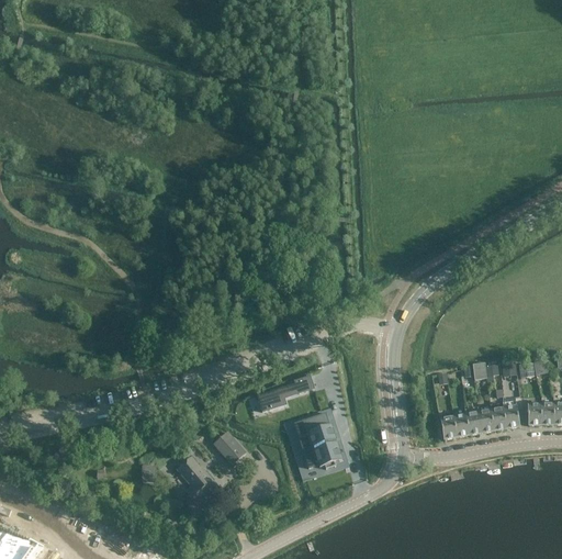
[(547,359),(535,361),(537,373),(549,371),(547,359)]
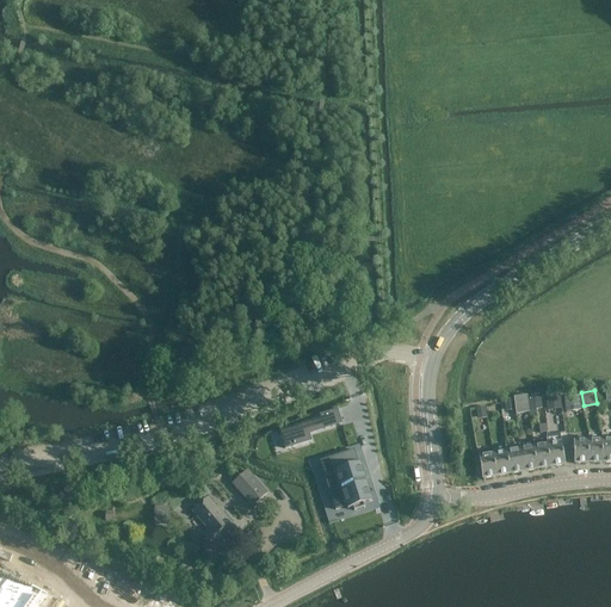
[(530,408),(529,396),(528,392),(513,395),(516,407),(516,412),(530,409),(530,408)]
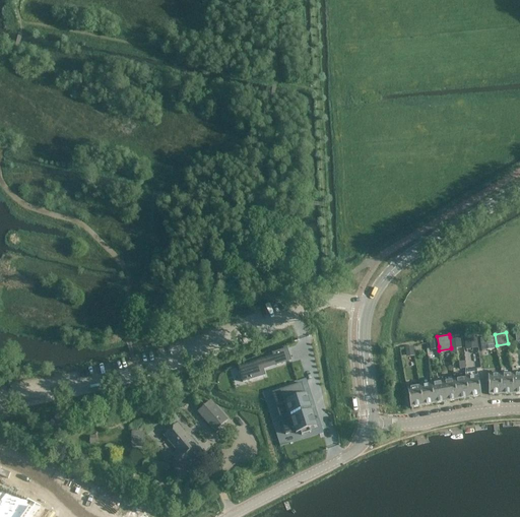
[(464,335),(466,346),(478,345),(476,334),(464,335)]
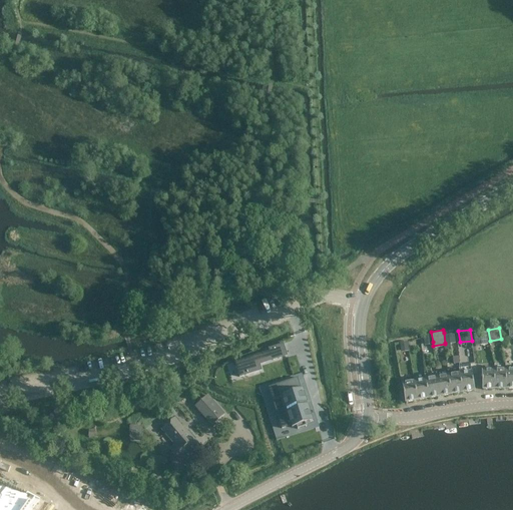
[(486,330),(474,332),(476,343),(488,342),(486,330)]
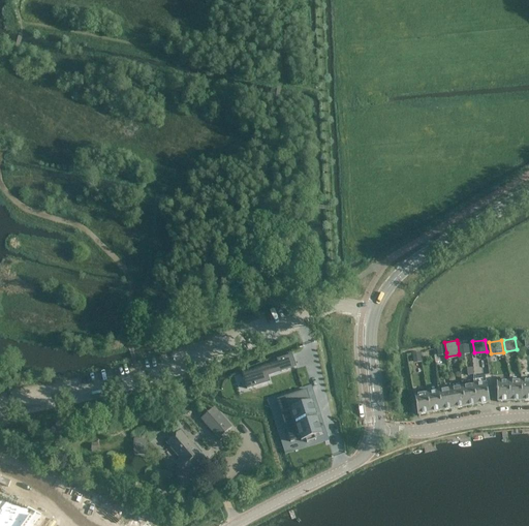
[(469,341),(458,343),(459,353),(470,351),(469,341)]
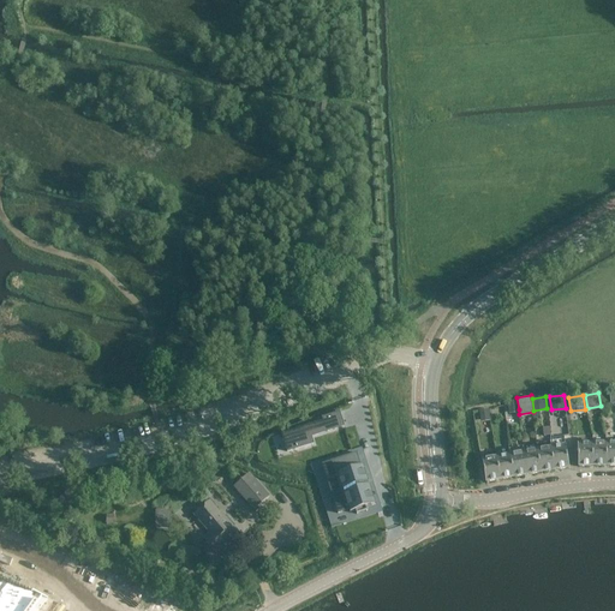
[(519,409),(517,397),(508,399),(509,411),(519,409)]
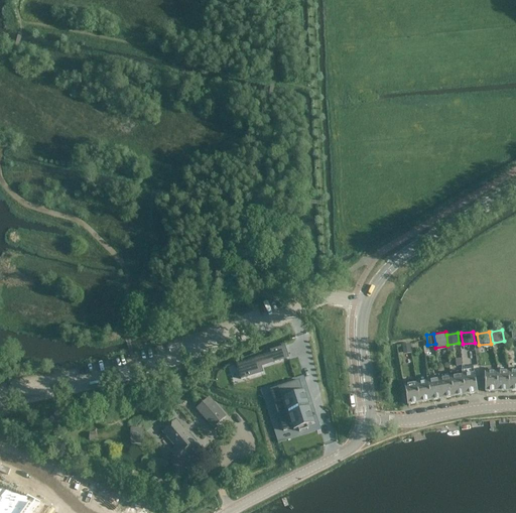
[(402,343),(403,350),(410,349),(409,342),(402,343)]
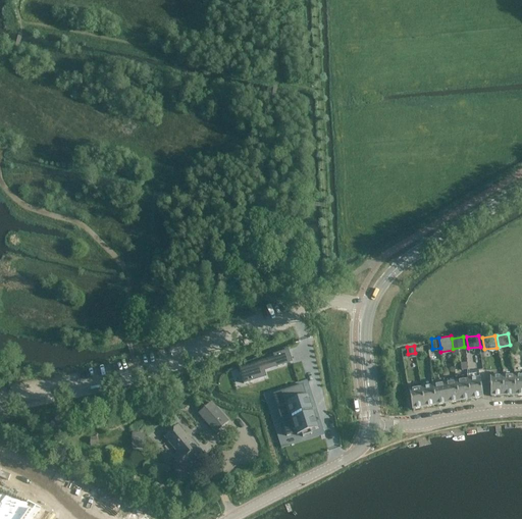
[(289,348),(273,352),(276,362),(281,361),(281,362),(292,359),(289,348)]
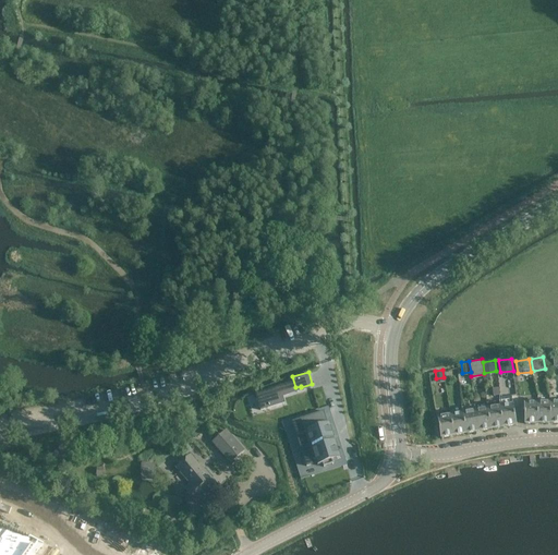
[(278,384),(255,391),(261,408),(283,400),(278,384)]
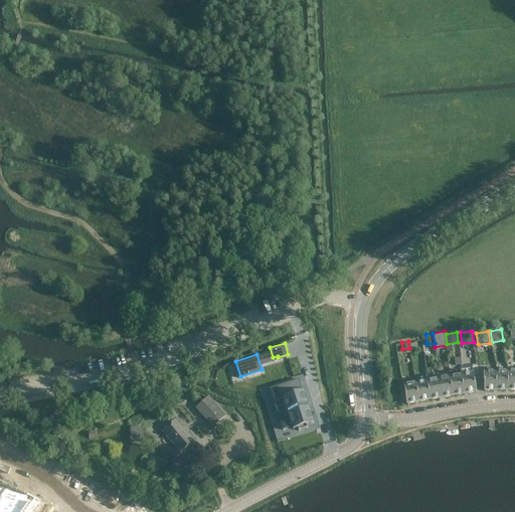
[(465,391),(462,373),(461,368),(450,370),(450,375),(453,393),(465,391)]
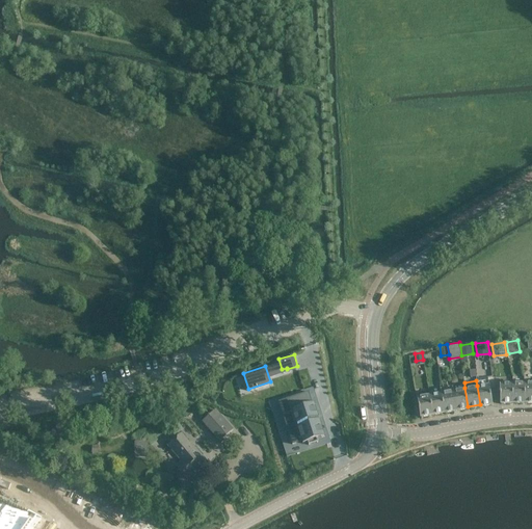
[(512,401),(512,381),(500,382),(501,402),(512,401)]
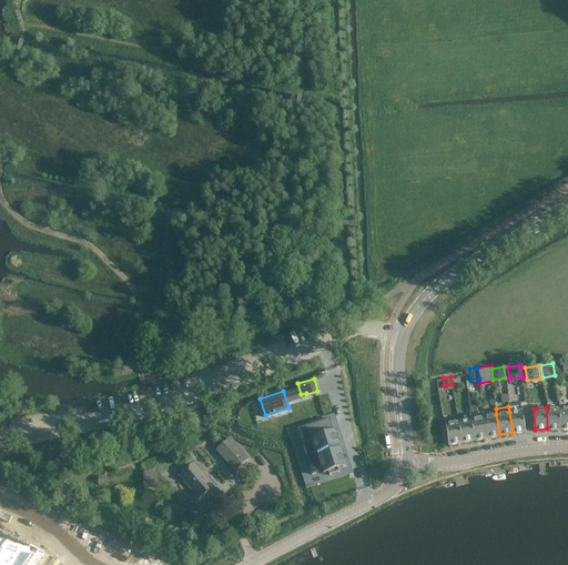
[(560,429),(559,407),(547,407),(547,429),(560,429)]
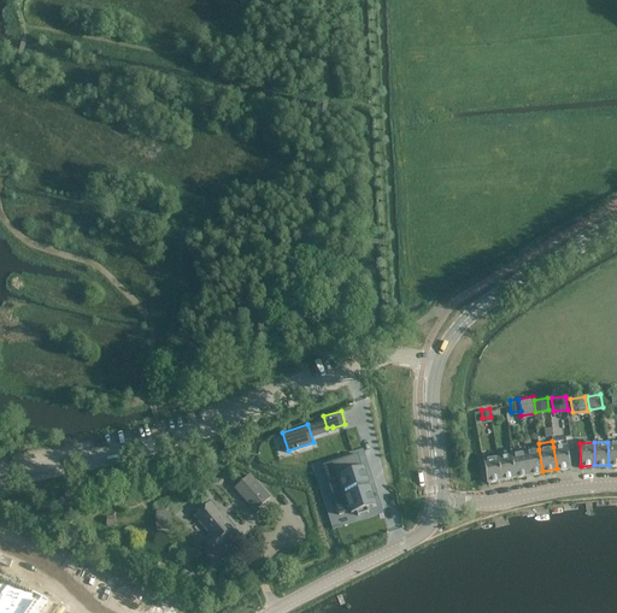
[(542,471),(539,449),(539,443),(524,446),(526,451),(526,452),(529,473),(542,471)]
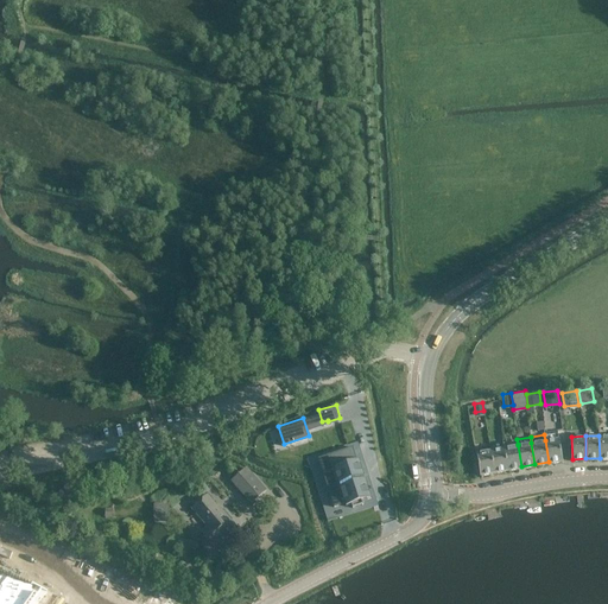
[(558,438),(545,440),(549,462),(563,459),(558,438)]
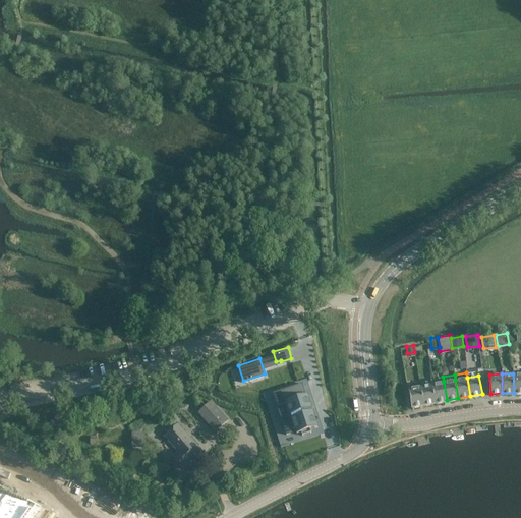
[(274,391),(273,391),(273,392),(278,405),(277,405),(278,406),(279,406),(279,405),(285,403),(288,413),(283,414),(282,414),(283,417),(287,429),(287,430),(288,432),(286,433),(286,434),(290,433),(290,432),(295,430),(296,433),(301,430),(302,434),(311,430),(310,427),(317,425),(307,392),(305,393),(302,382),(300,383),(293,385),(292,385),(283,388),(282,388),(274,391)]
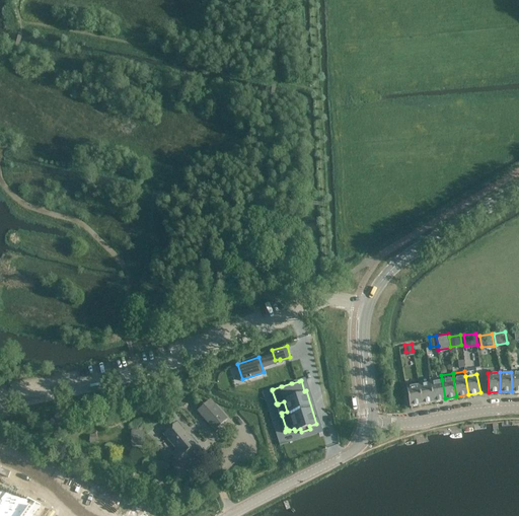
[(445,398),(442,380),(430,381),(434,400),(445,398)]
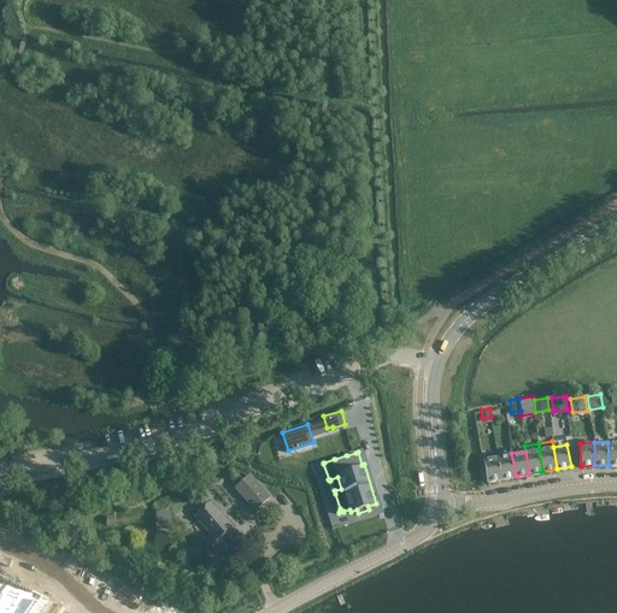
[(516,476),(511,453),(498,455),(501,478),(516,476)]
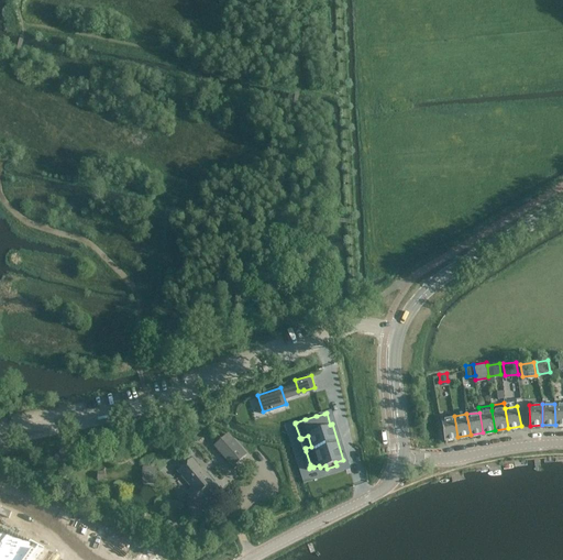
[(457,437),(454,416),(441,418),(444,439),(457,437)]
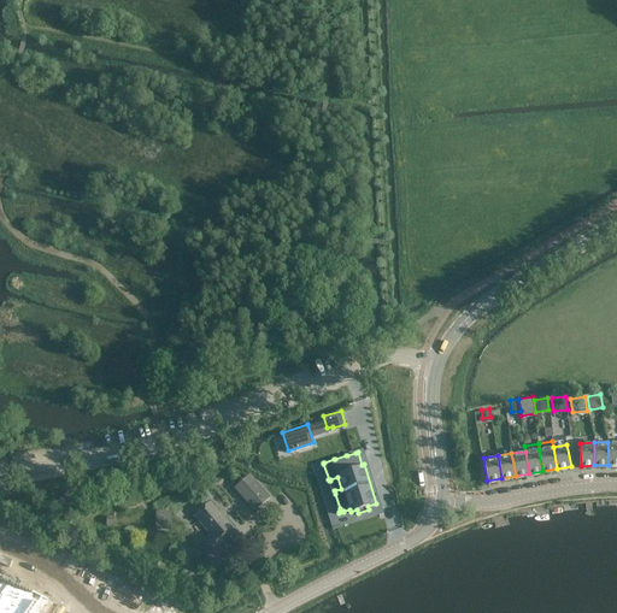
[(270,495),(256,478),(250,472),(235,485),(240,491),(254,508),(270,495)]
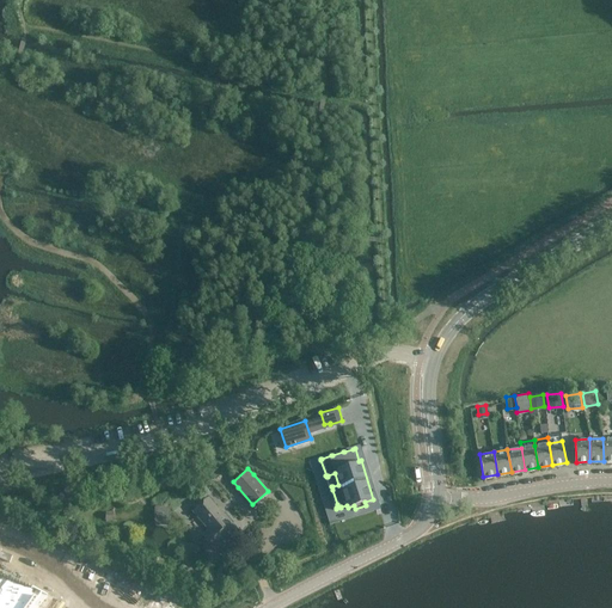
[(227,540),(239,529),(238,527),(238,528),(232,522),(233,522),(222,510),(221,511),(219,508),(209,496),(194,509),(209,527),(202,533),(215,548),(227,539),(227,540)]
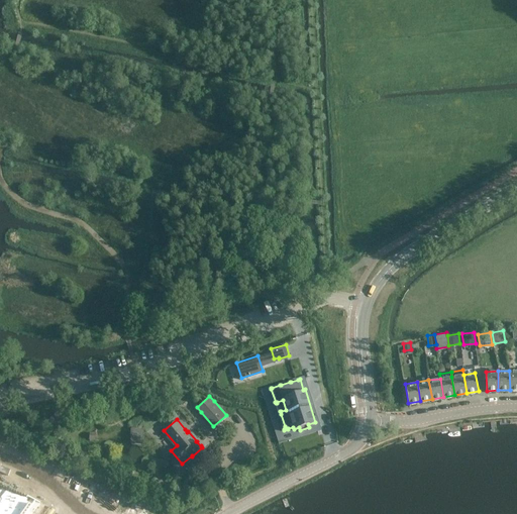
[(132,427),(132,437),(142,438),(142,428),(132,427)]
